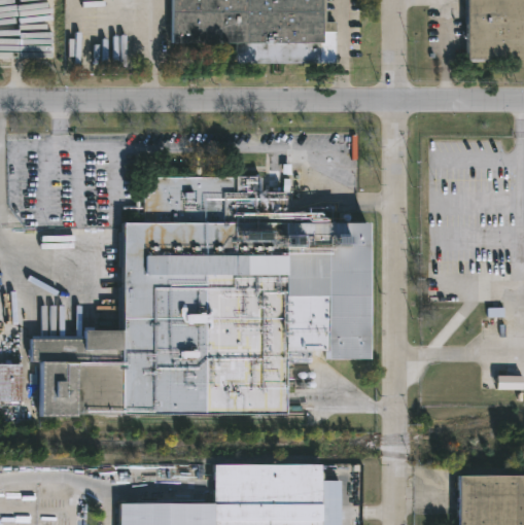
[(50,0),(50,57),(0,57),(0,0),(50,0)]
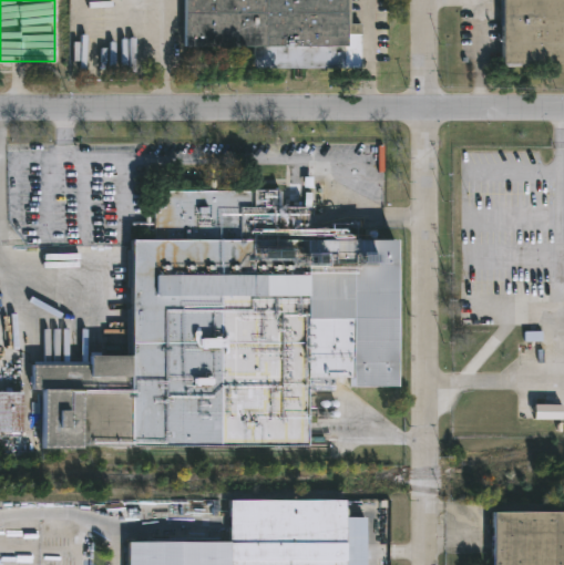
[(350,0),(350,21),(361,21),(360,47),(286,47),(286,67),(256,67),(257,45),(193,45),(192,0),(350,0)]
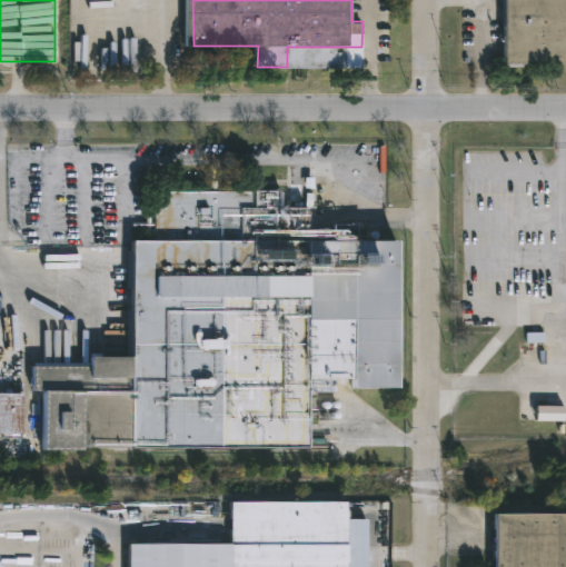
[(565,0),(565,61),(508,62),(508,0),(565,0)]
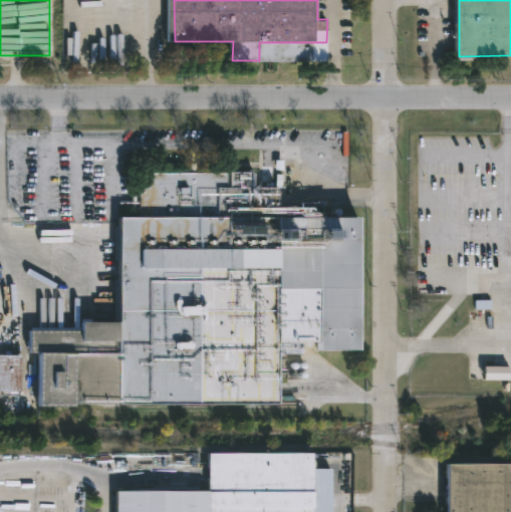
[(257,172),(256,175),(276,175),(276,173),(282,173),(281,186),(280,185),(280,204),(321,204),(321,217),(364,218),(364,351),(321,350),(321,342),(305,342),(305,354),(282,354),(282,405),(77,405),(77,408),(42,408),(43,353),(33,353),(34,330),(84,331),(84,322),(122,322),(121,217),(132,217),(132,204),(118,203),(118,199),(131,199),(131,184),(140,184),(140,172),(257,172)]
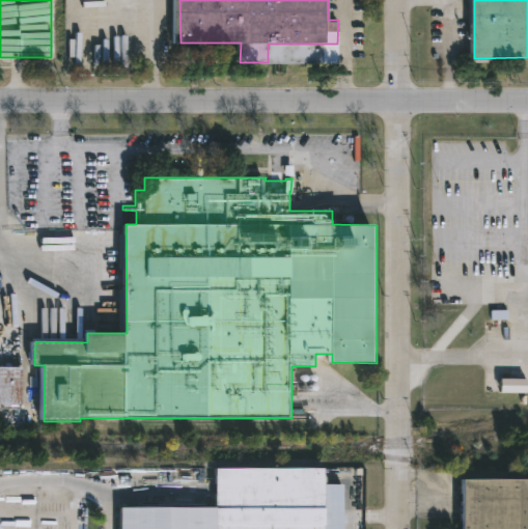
[(22,404),(0,404),(0,366),(22,366),(22,404)]
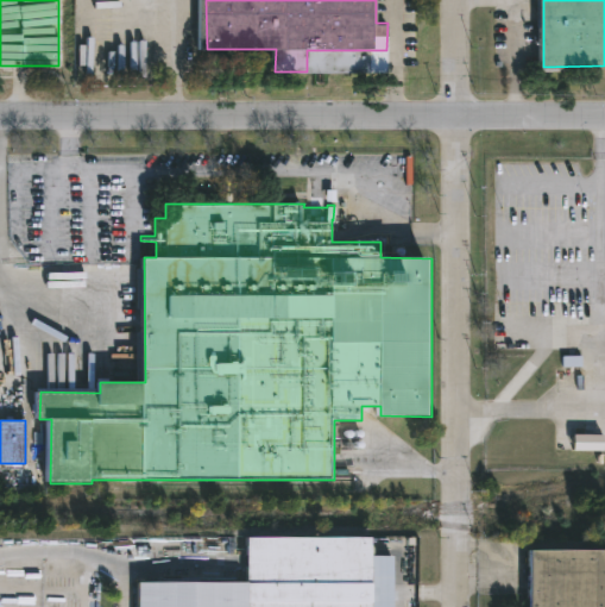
[(568,448),(599,449),(599,432),(569,432),(568,448)]
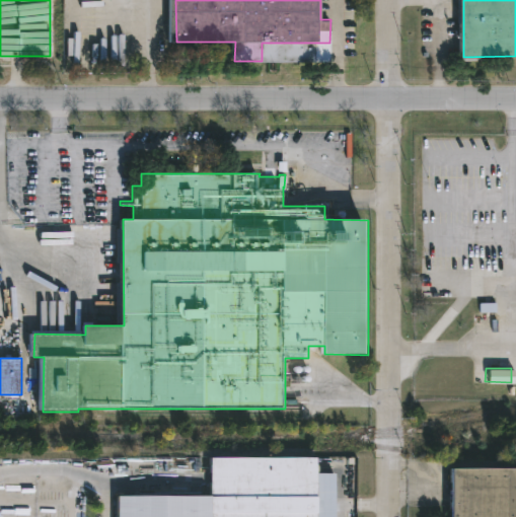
[(311,458),(311,472),(332,472),(332,516),(113,516),(113,495),(206,495),(206,456),(311,456),(311,458)]
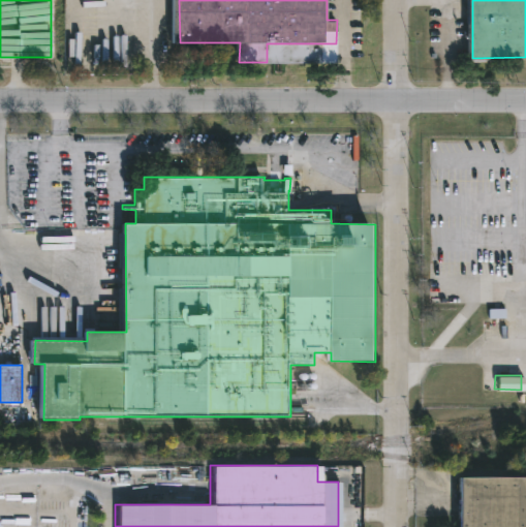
[(525,526),(464,526),(464,473),(525,473),(525,526)]
